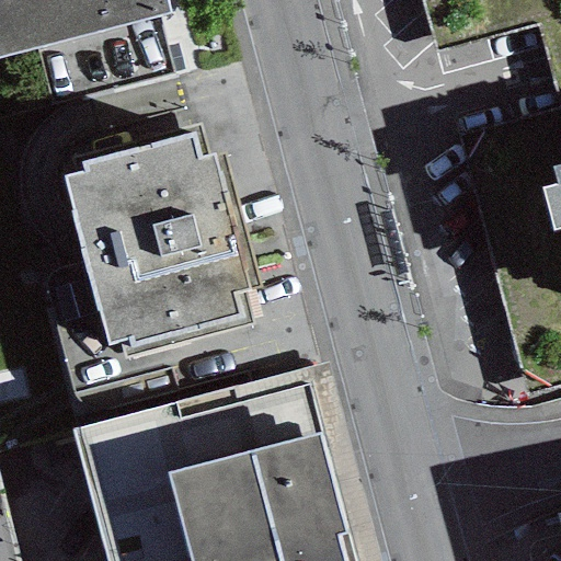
[(0,0),(0,56),(171,12),(168,0),(0,0)]
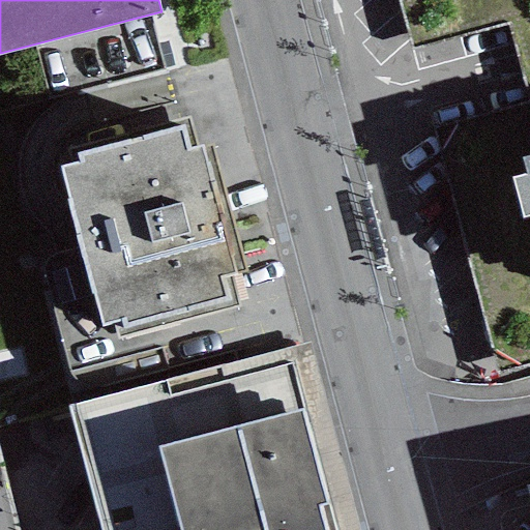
[(529,0),(395,0),(409,49),(507,25),(529,105),(434,131),(498,376),(529,366),(529,216),(523,218),(512,179),(526,176),(521,157),(529,154),(529,0)]
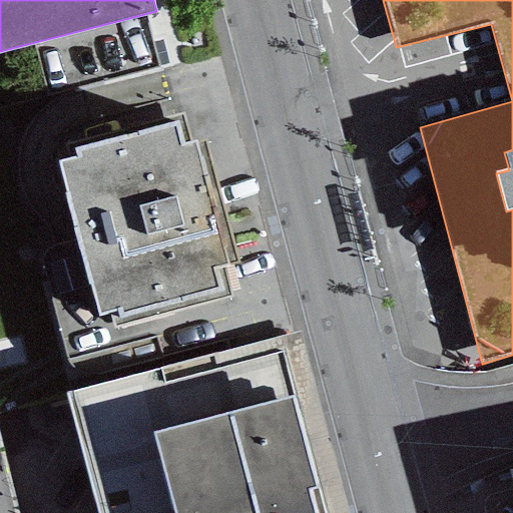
[(76,158),(57,163),(99,318),(111,315),(115,328),(230,297),(222,268),(235,264),(203,144),(195,146),(194,141),(181,144),(175,123),(74,150),(76,158)]
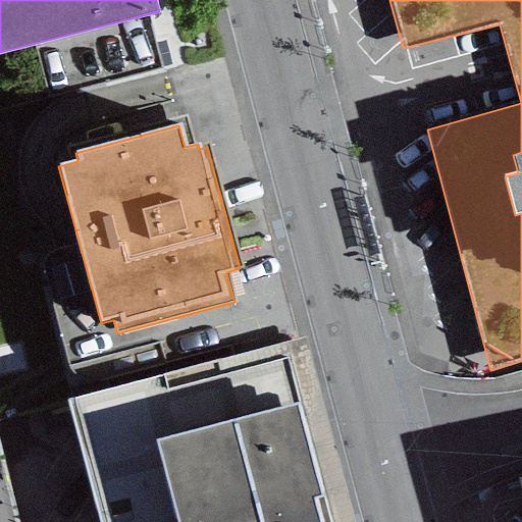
[(521,152),(513,155),(518,173),(505,176),(515,215),(521,213),(521,152)]
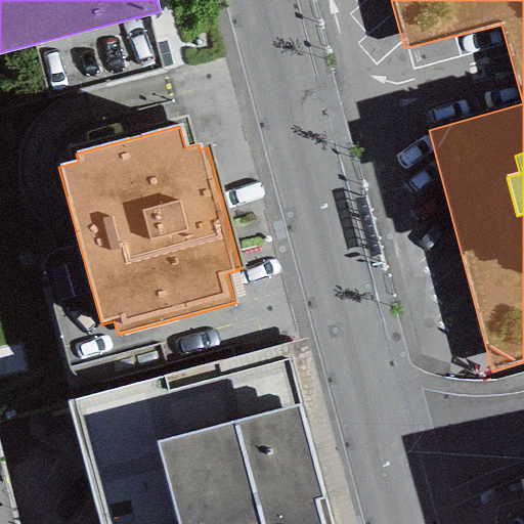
[(330,523),(281,344),(67,400),(99,523),(330,523)]
